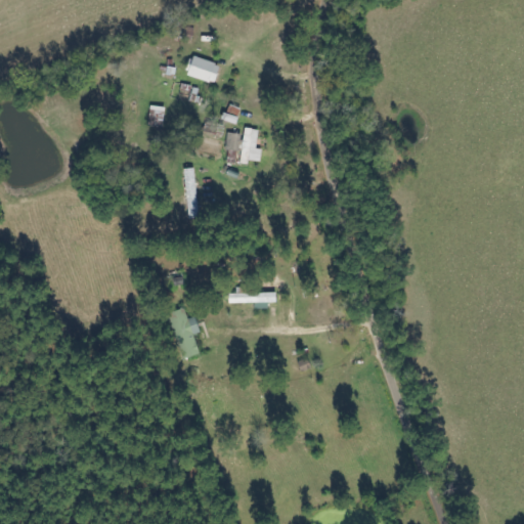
[(215,84),(220,64),(192,57),(188,77),(215,84)]
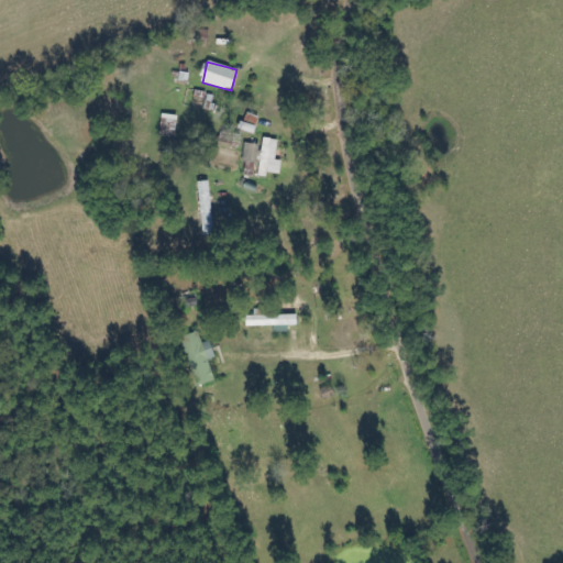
[(260,176),(269,177),(269,173),(280,175),(283,161),(277,161),(279,140),(263,139),(260,176)]
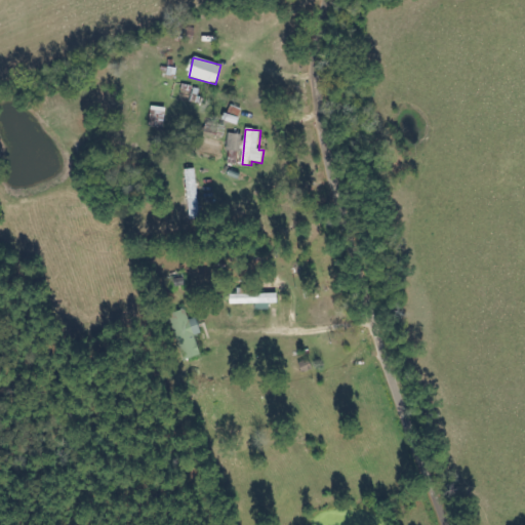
[(241,151),(242,134),(229,133),(228,150),(241,151)]
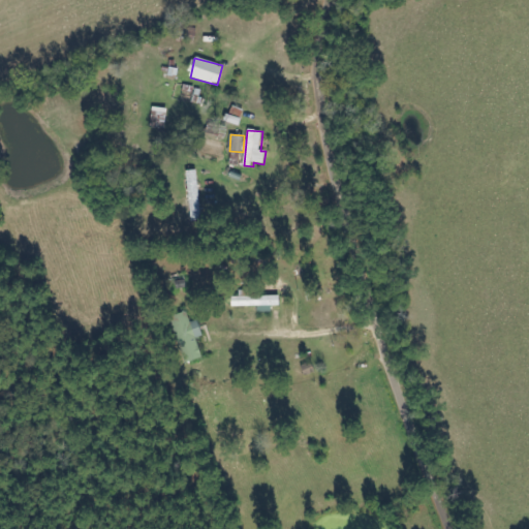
[(199,219),(199,170),(188,170),(189,219),(199,219)]
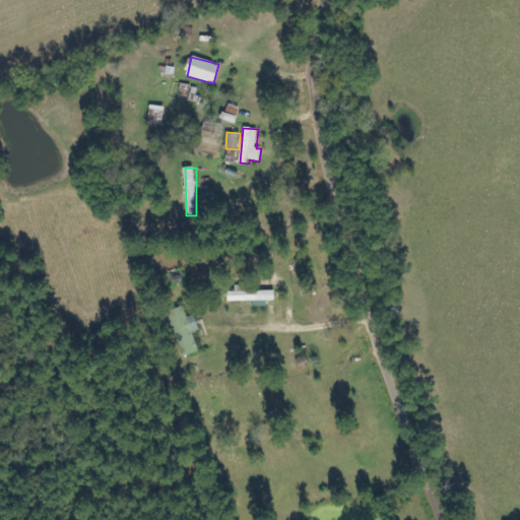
[(275,290),(228,291),(228,302),(275,302),(275,290)]
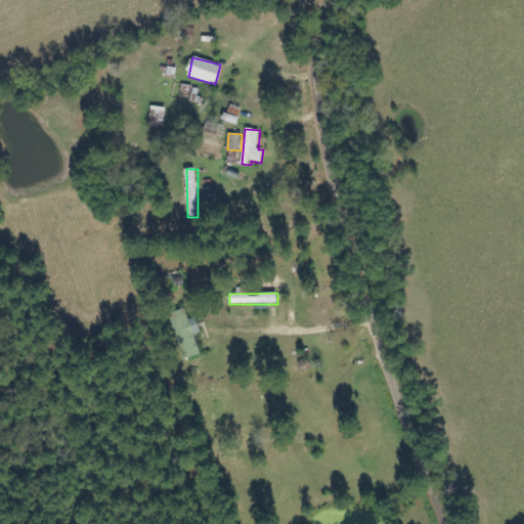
[(184,359),(201,354),(194,335),(201,333),(195,317),(189,320),(185,309),(170,314),(184,359)]
